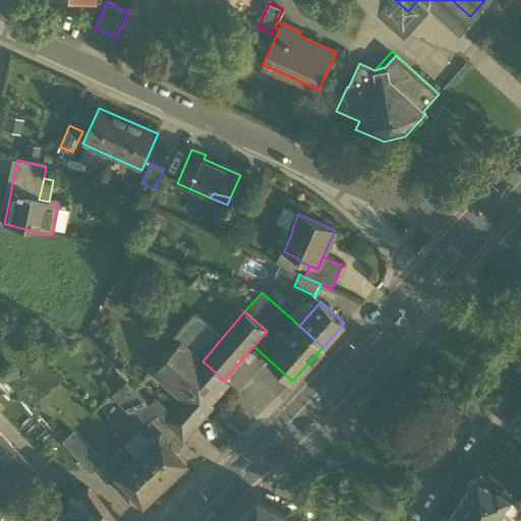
[(181,342),(203,361),(222,338),(194,313),(174,337),(181,342)]
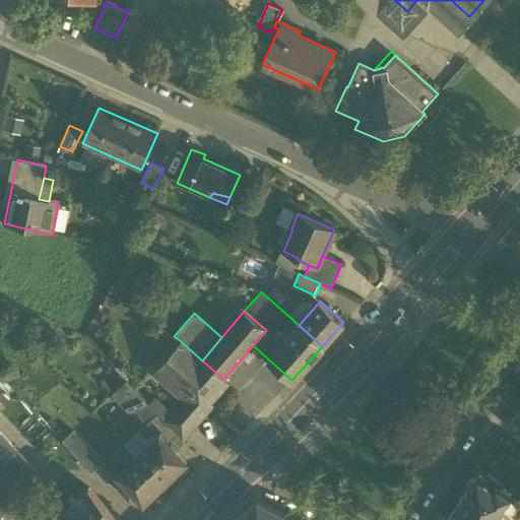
[(185,398),(200,411),(201,410),(226,382),(223,379),(202,361),(181,341),(159,366),(173,378),(168,384),(185,399),(185,398)]
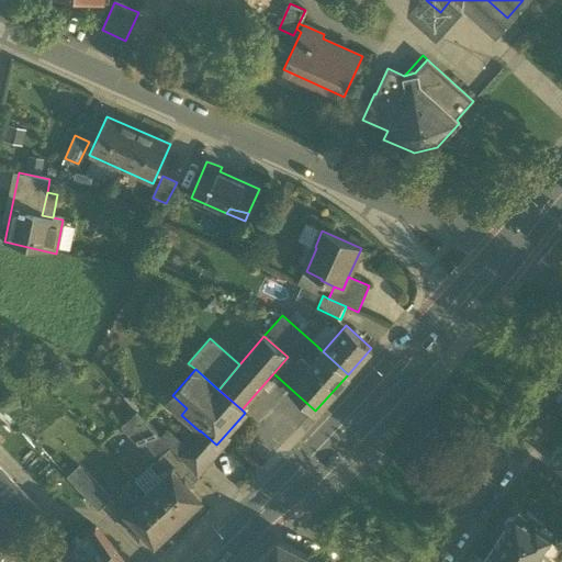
[(166,402),(181,415),(187,408),(172,395),(166,402)]
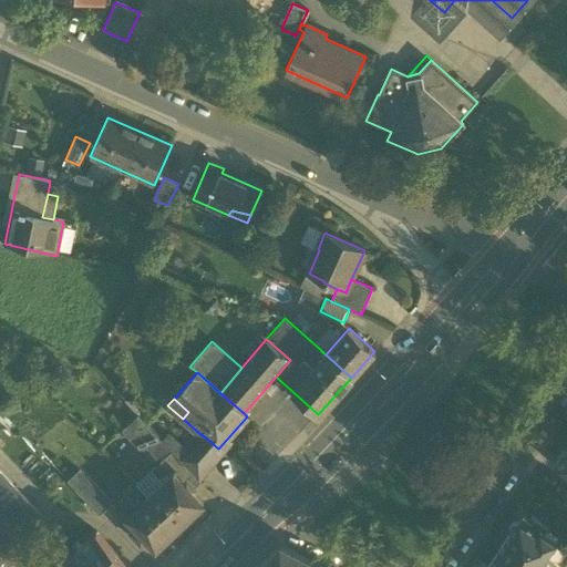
[(142,447),(157,464),(172,451),(163,441),(137,415),(122,430),(140,449),(142,447)]
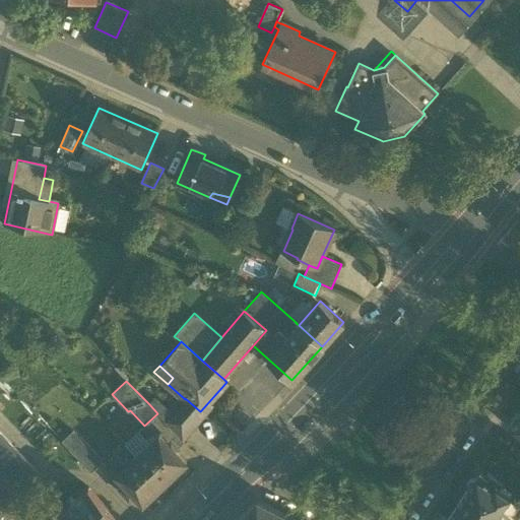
[(157,413),(166,420),(172,413),(154,398),(149,404),(157,413)]
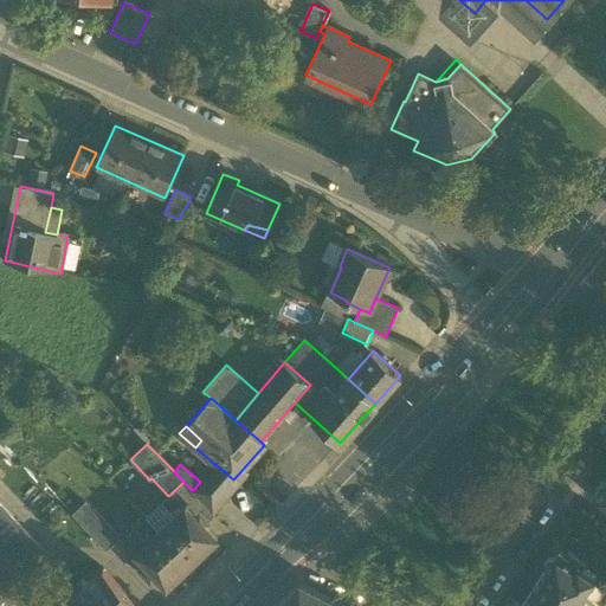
[(193,490),(213,513),(239,482),(234,478),(233,479),(216,464),(216,465),(200,482),(193,490)]
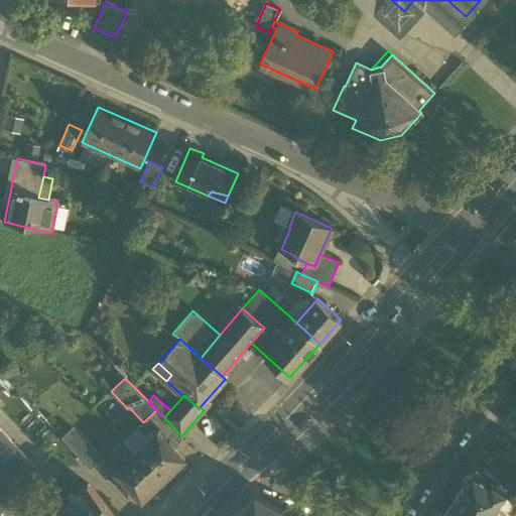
[(515,409),(512,410),(507,418),(507,421),(509,422),(507,424),(515,429),(515,409)]
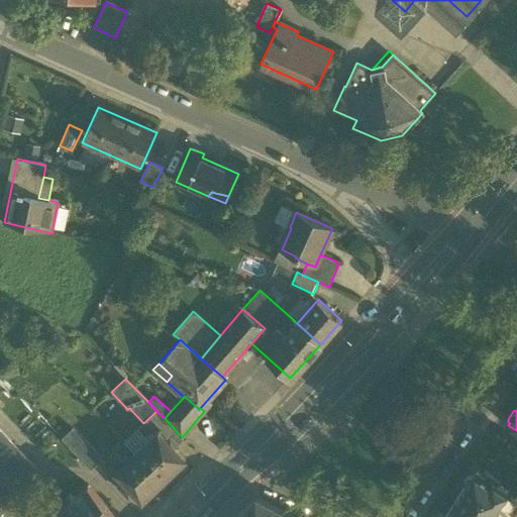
[(62,438),(91,470),(102,458),(73,428),(62,438)]
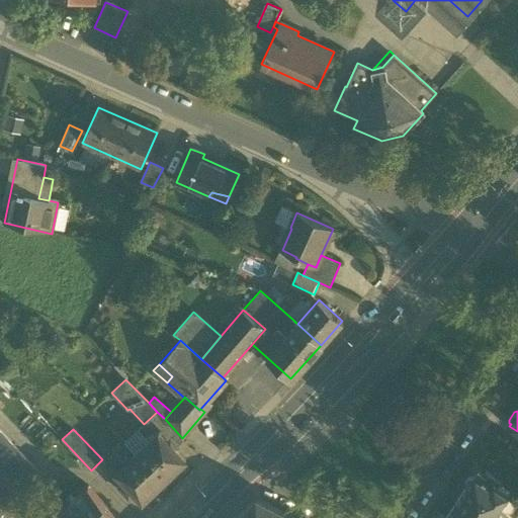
[(0,484),(26,458),(0,430),(0,484)]
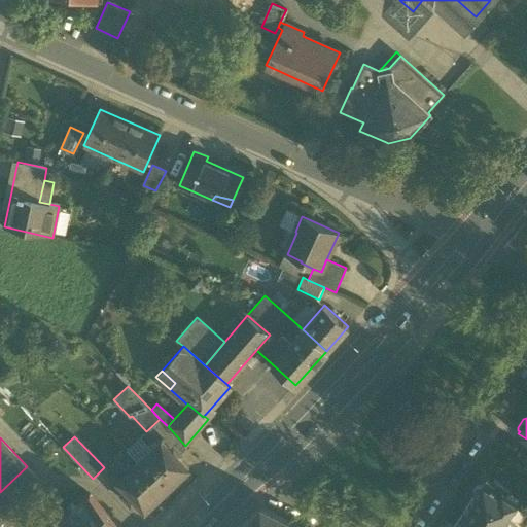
[(162,440),(138,462),(165,490),(188,467),(162,440)]
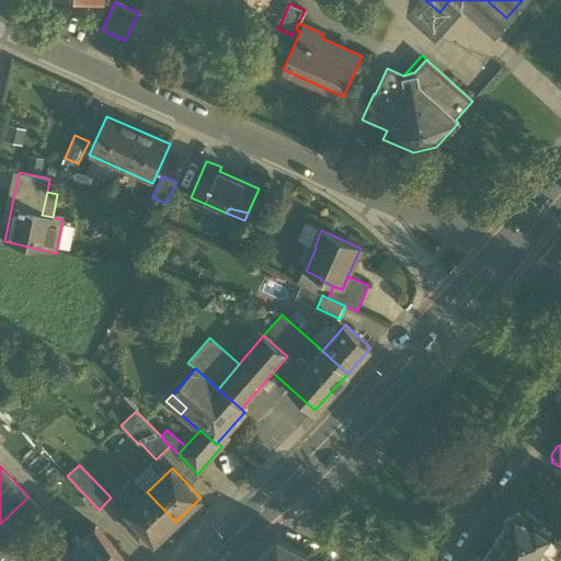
[(155,542),(175,522),(147,492),(135,503),(125,493),(113,503),(128,518),(130,516),(135,522),(128,527),(139,539),(146,533),(155,542)]
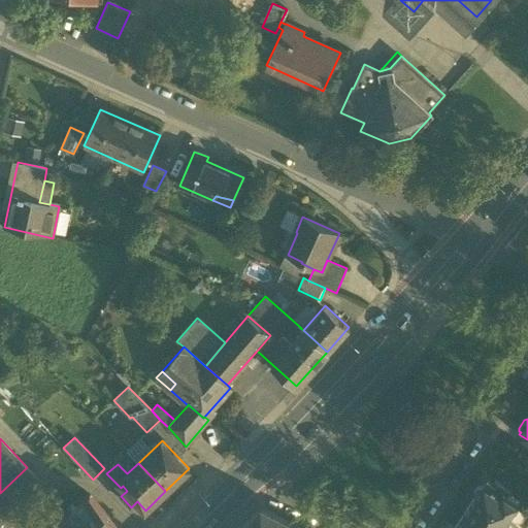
[(0,493),(0,501),(9,512),(40,483),(27,467),(0,493)]
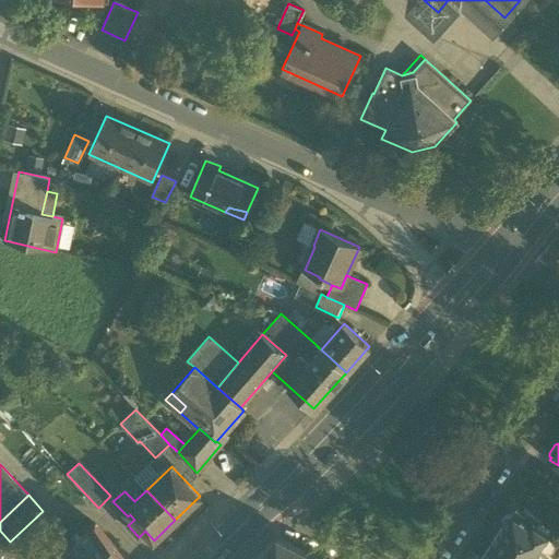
[(504,525),(491,544),(513,558),(533,558),(550,534),(537,525),(540,521),(518,506),(510,516),(509,516),(506,516),(503,521),(503,524),(504,525)]
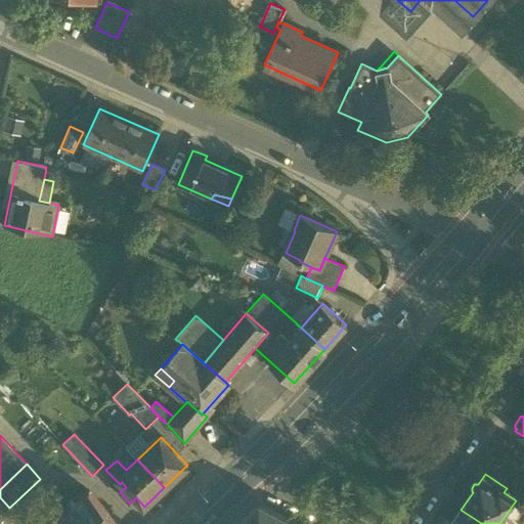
[(120,523),(89,491),(53,523),(120,523)]
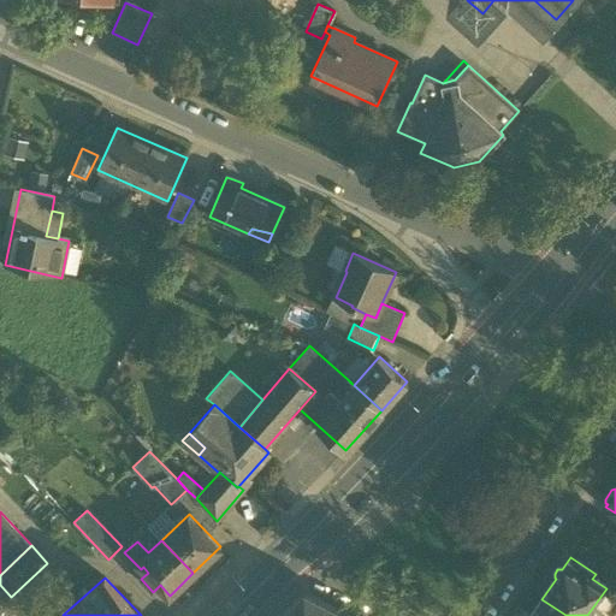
[(0,611),(13,599),(11,597),(0,585),(0,611)]
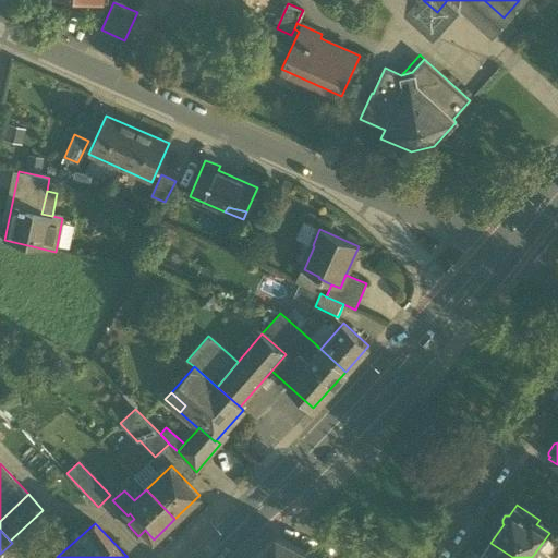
[(277,536),(257,555),(259,557),(315,557),(316,557),(277,536)]
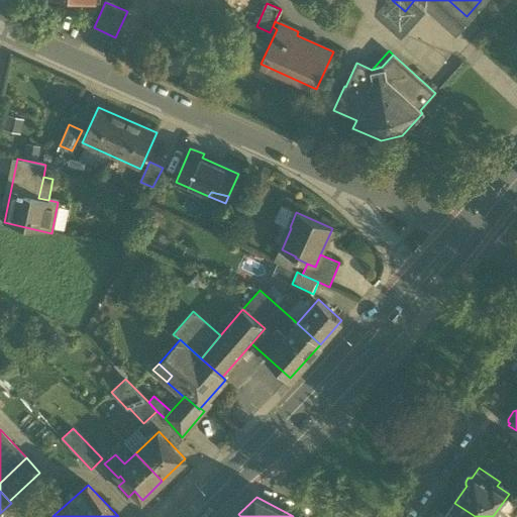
[(475,516),(454,503),(444,516),(475,516)]
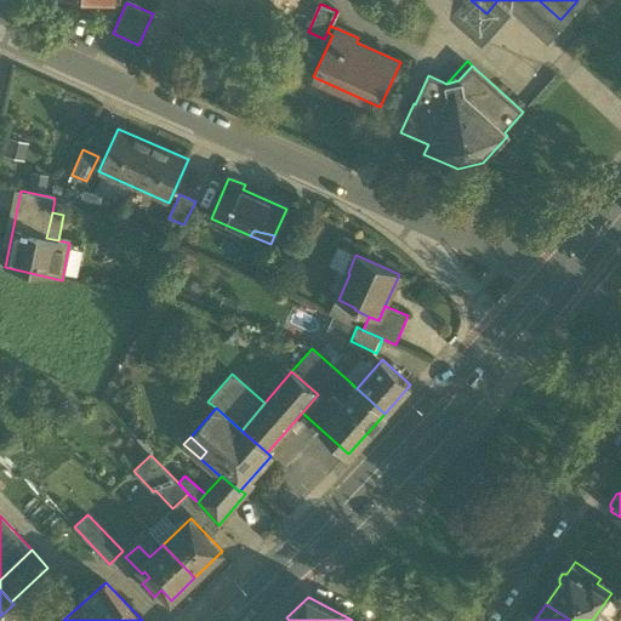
[(23,620),(12,609),(1,619),(3,620),(23,620)]
